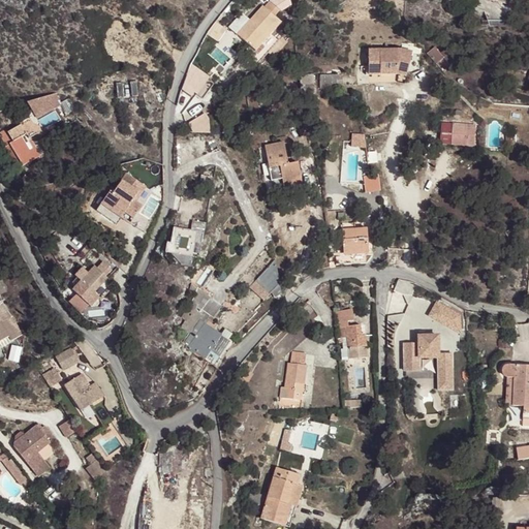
[(238,34),(255,51),(258,54),(265,48),(261,44),(281,23),(274,18),(280,10),(270,2),(265,8),(262,6),(247,24),(244,27),(238,34)]
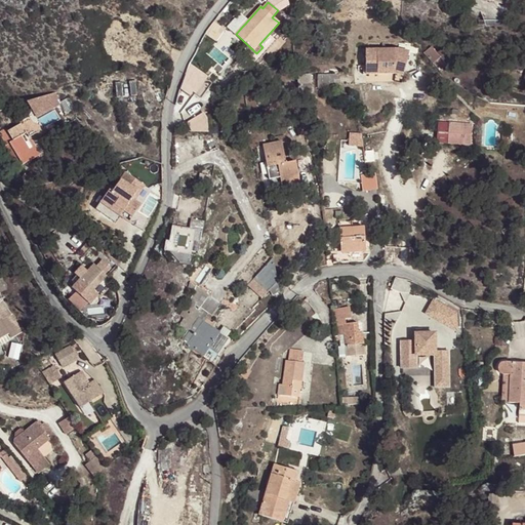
[(224,67),(231,59),(216,44),(209,51),(224,67)]
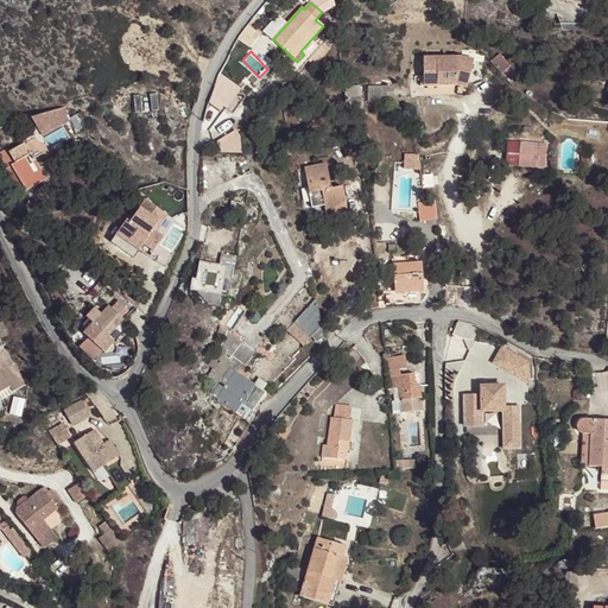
[(461,54),(424,56),(426,84),(460,82),(469,83),(474,56),(461,54)]
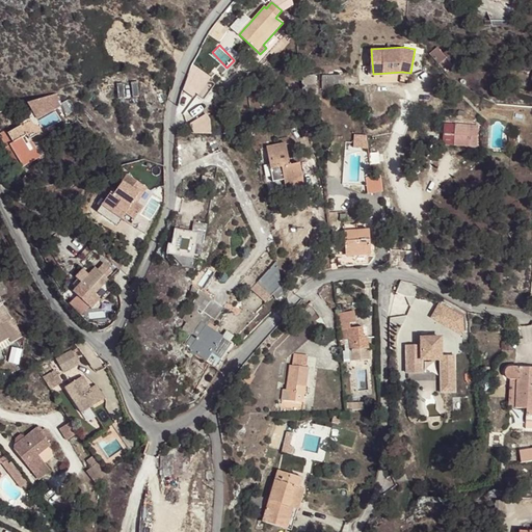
[(436,48),(429,54),(439,64),(446,58),(436,48)]
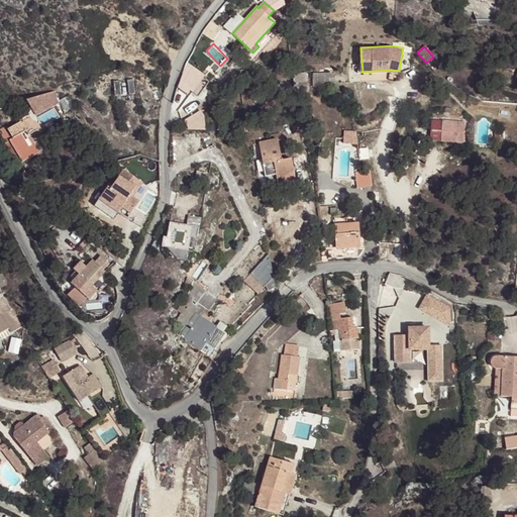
[(433,57),(438,63),(444,58),(439,52),(433,57)]
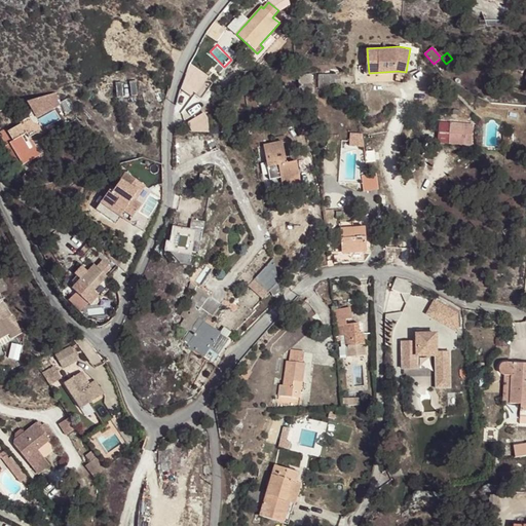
[(179,83),(197,99),(212,81),(194,66),(179,83)]
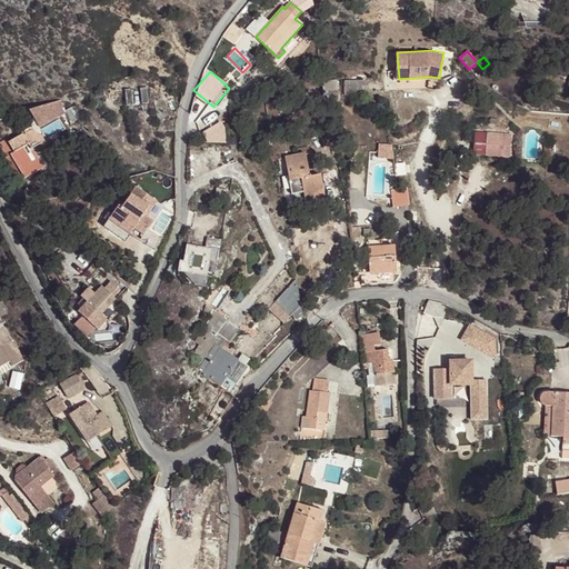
[(371,81),(351,82),(352,97),(372,96),(371,81)]
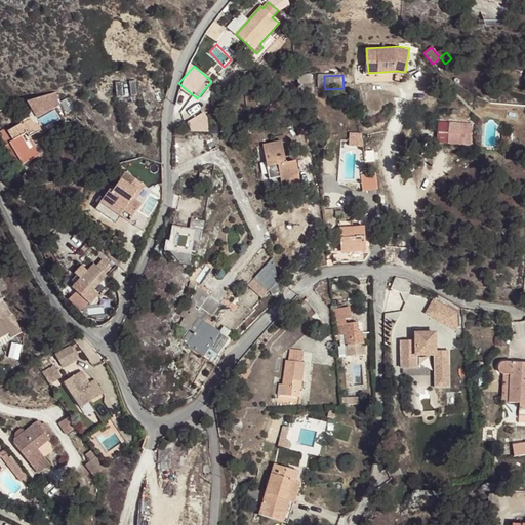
[(305,96),(318,95),(317,77),(303,78),(305,96)]
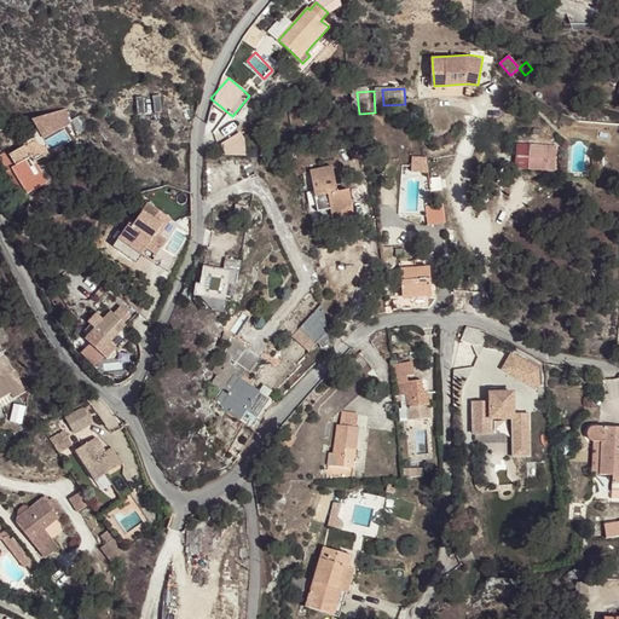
[(53,155),(41,134),(34,139),(44,156),(50,157),(53,155)]
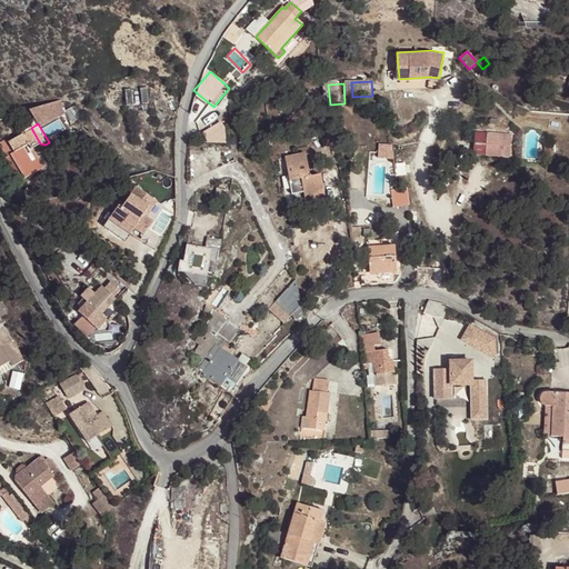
[(203,142),(223,142),(223,125),(203,125),(203,142)]
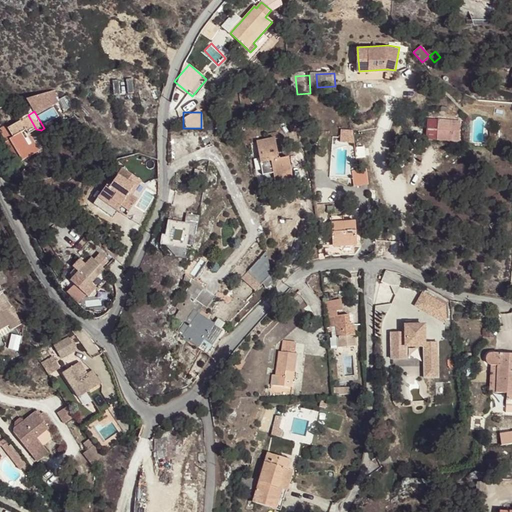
[(36,129),(28,115),(22,118),(15,122),(16,123),(8,128),(6,125),(0,128),(0,133),(5,142),(9,140),(22,161),(46,146),(35,129),(36,129)]
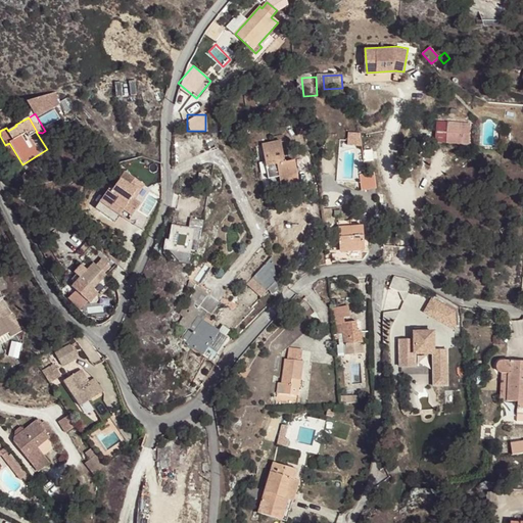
[(445,144),(446,124),(436,123),(435,143),(445,144)]
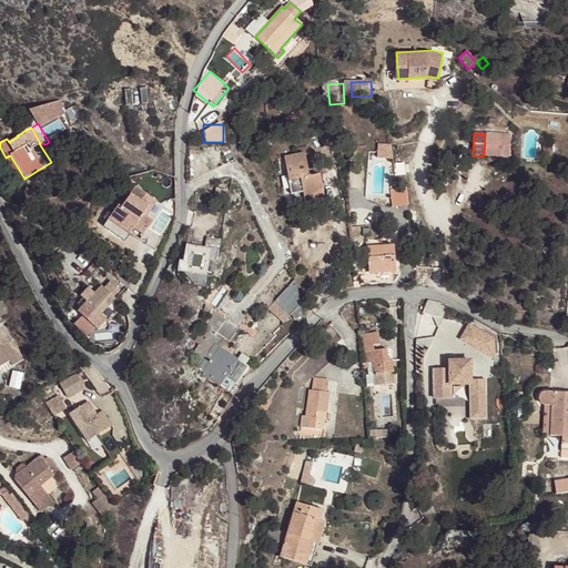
[(485,134),(484,156),(509,158),(510,135),(485,134)]
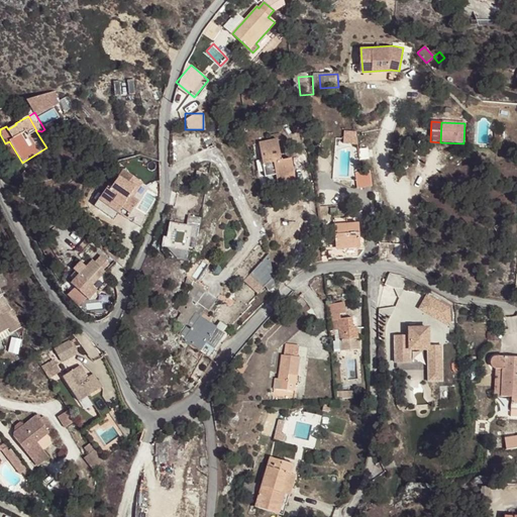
[(346,145),(358,144),(357,132),(345,134),(346,145)]
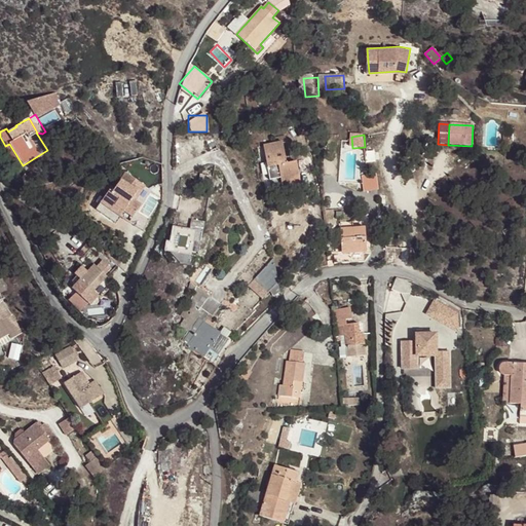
[(271,188),(290,184),(288,177),(298,175),(296,162),(287,164),(283,142),(264,145),(267,164),(269,174),(270,181),(271,188)]
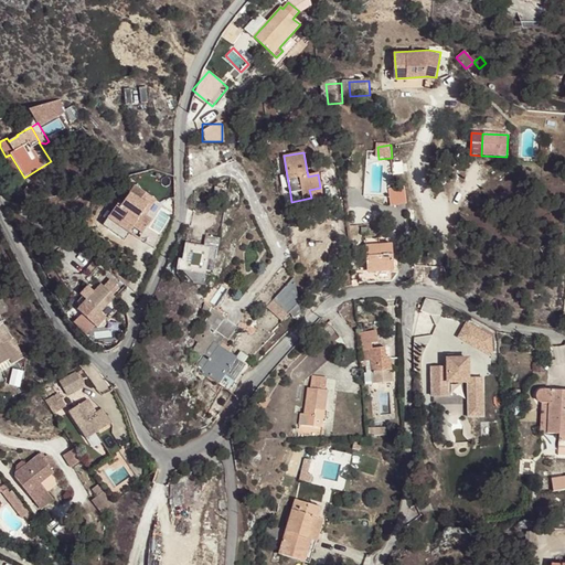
[(24,178),(10,155),(6,157),(20,180),(24,178)]
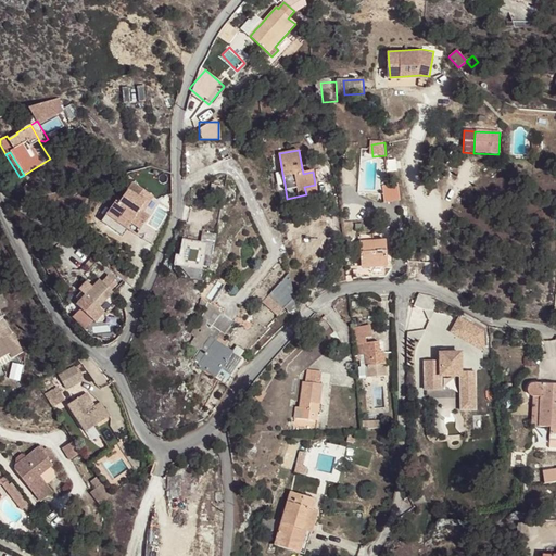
[(72,188),(68,176),(54,179),(57,186),(53,187),(53,189),(45,191),(46,196),(72,188)]
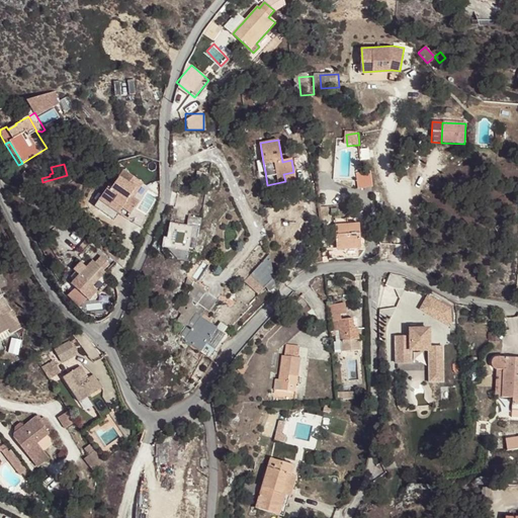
[(39,182),(36,169),(24,171),(22,174),(26,186),(39,182)]
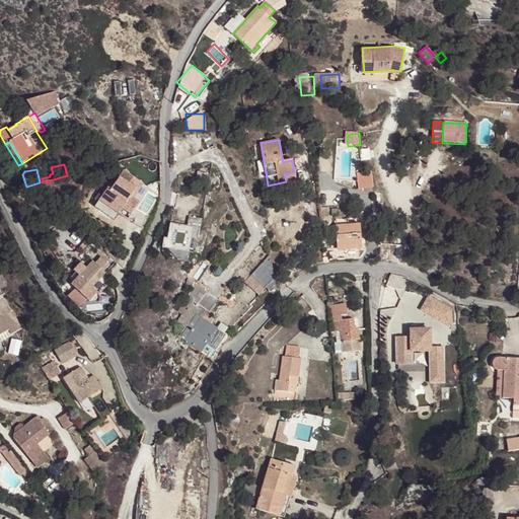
[(143,183),(124,170),(112,190),(107,188),(99,201),(95,208),(115,220),(119,214),(128,220),(140,202),(134,198),(131,196),(133,194),(134,195),(135,195),(136,195),(136,194),(143,183)]
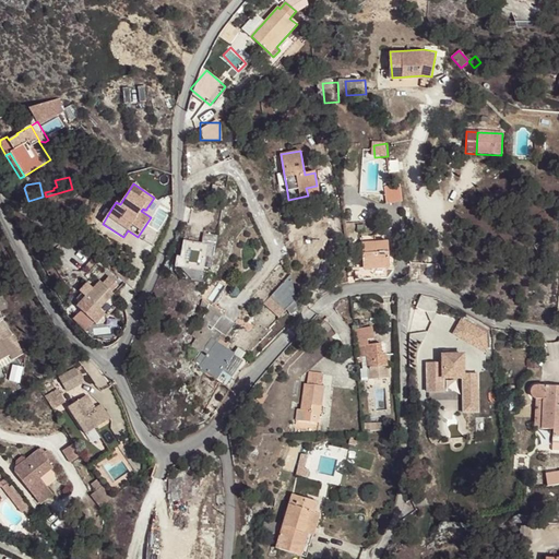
[(403,201),(401,185),(391,187),(384,187),(387,203),(403,201)]
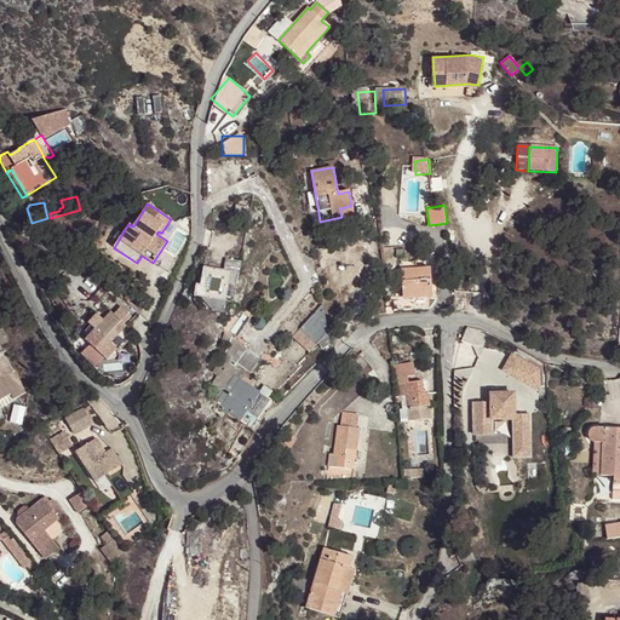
[(339,208),(342,217),(354,214),(351,206),(339,208)]
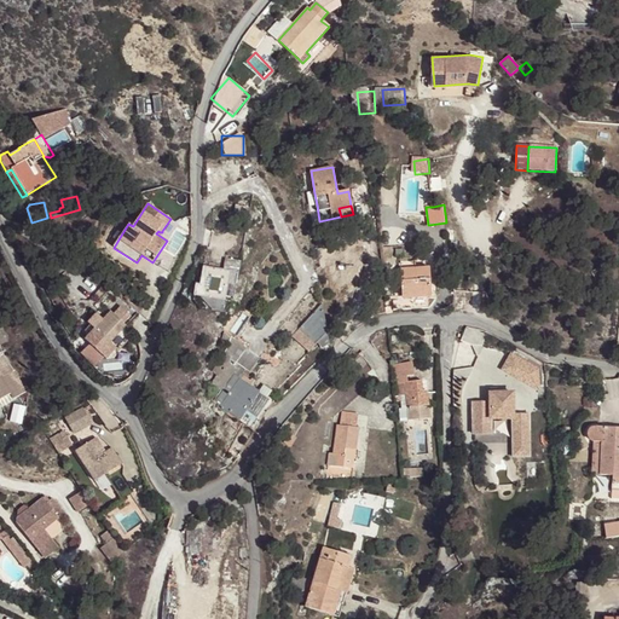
[(27,208),(6,214),(13,218),(15,219),(16,219),(23,225),(32,223),(27,208)]
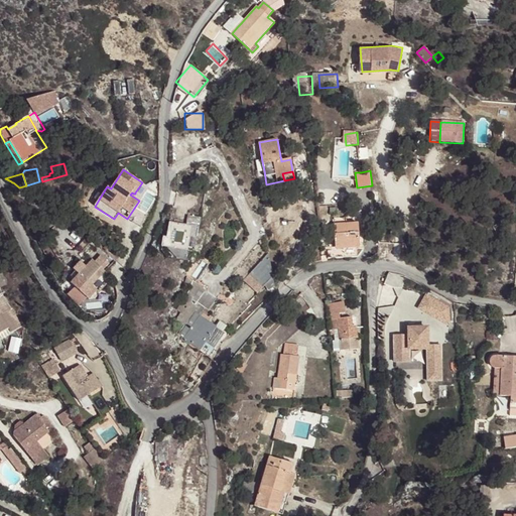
[(162,246),(187,251),(192,224),(200,225),(201,218),(188,216),(187,225),(173,222),(172,231),(168,230),(167,237),(164,236),(162,246)]
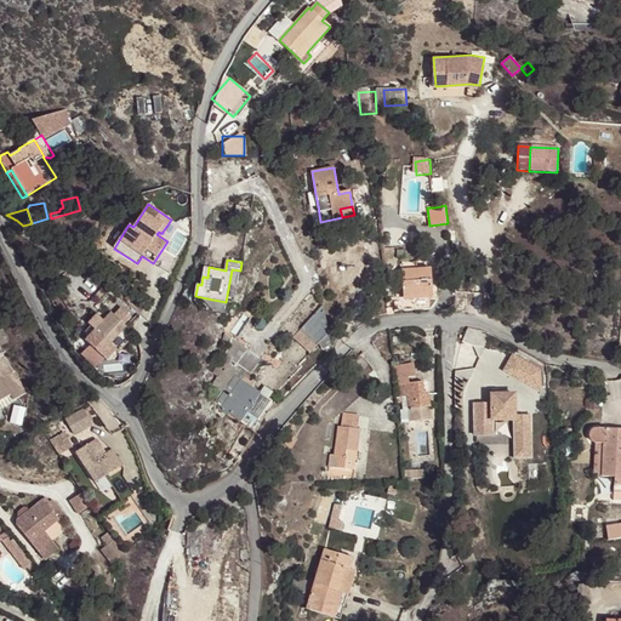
[(402,263),(403,297),(433,296),(431,268),(416,269),(415,262),(402,263)]
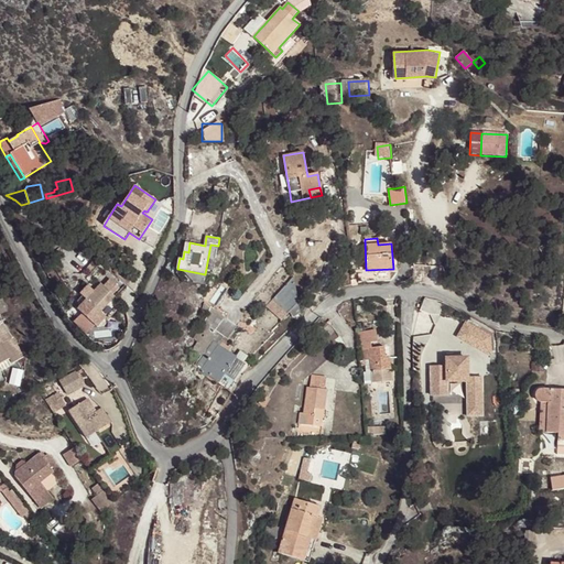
[(77,310),(95,326),(105,316),(100,312),(115,297),(112,294),(119,288),(109,279),(102,285),(100,283),(90,295),(85,290),(78,297),(84,303),(77,310)]
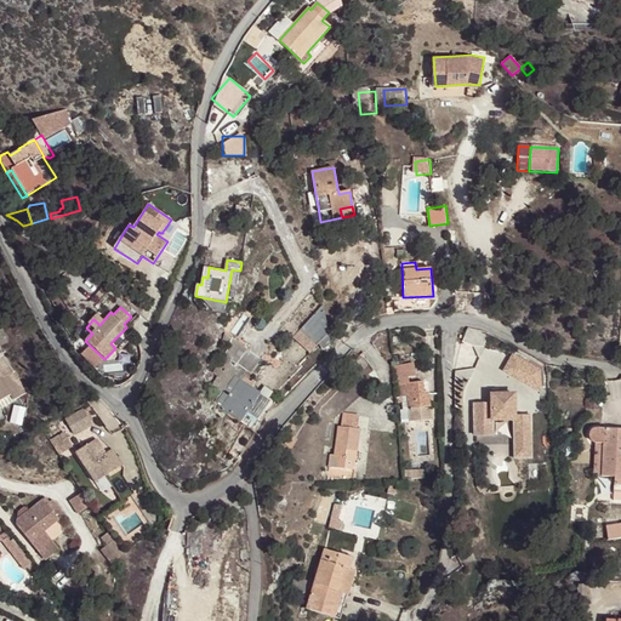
[(323,349),(330,346),(322,307),(296,335),(311,349),(318,342),(323,349)]
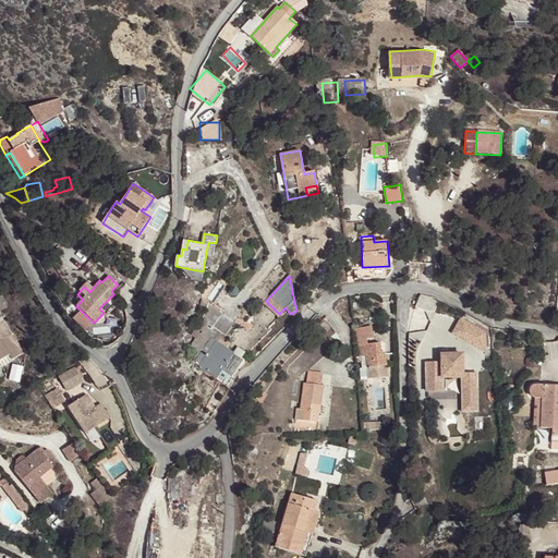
[(422,293),(417,305),(435,312),(439,300),(422,293)]
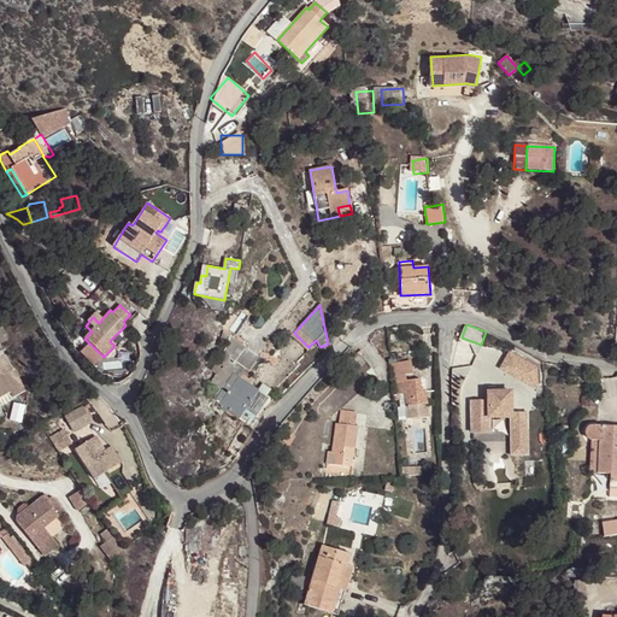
[(228,342),(230,336),(223,331),(219,341),(228,342)]
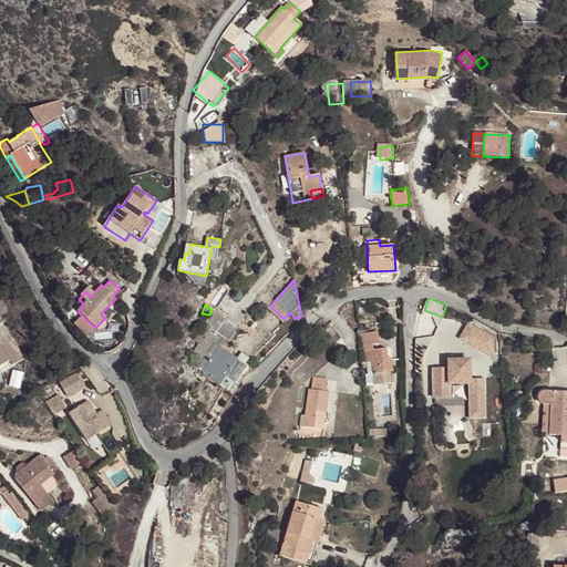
[(236,384),(247,368),(223,350),(226,344),(224,342),(236,326),(212,309),(209,315),(212,317),(195,341),(199,344),(195,352),(205,359),(198,369),(220,383),(225,378),(236,384)]
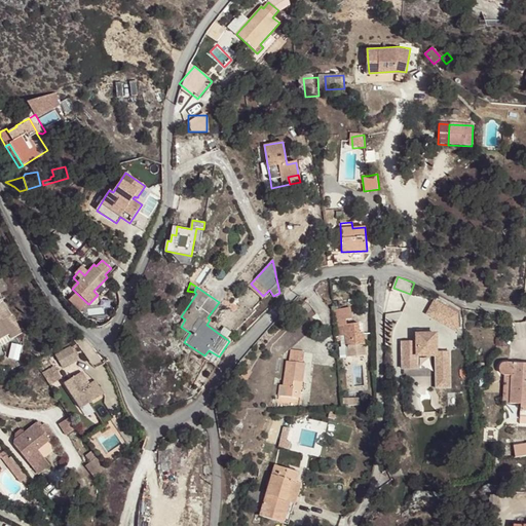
[(408,296),(391,290),(388,299),(405,305),(408,296)]
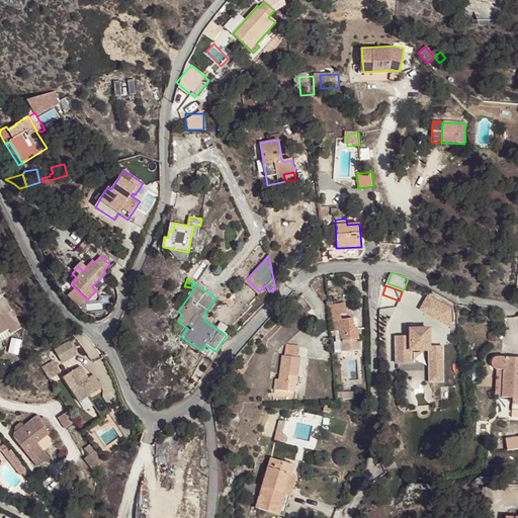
[(422,316),(453,320),(455,300),(424,296),(422,316)]
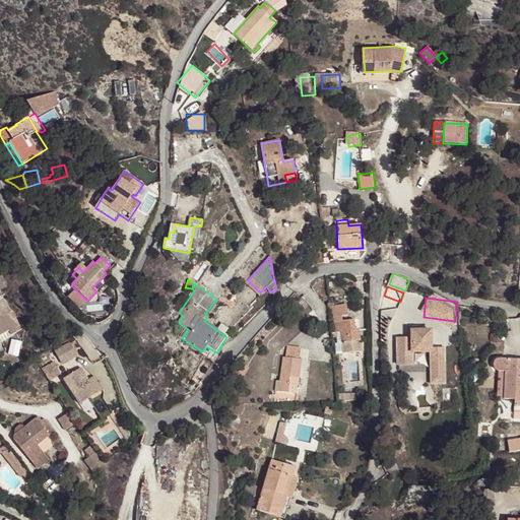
[(0,300),(0,335),(9,330),(11,334),(21,329),(12,313),(8,315),(0,301),(0,300)]
